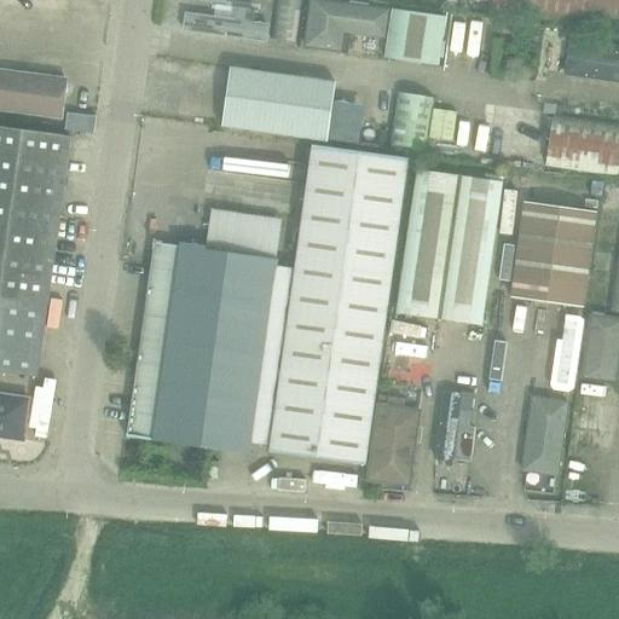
[(276,0),(271,40),(296,44),(302,0),(276,0)]
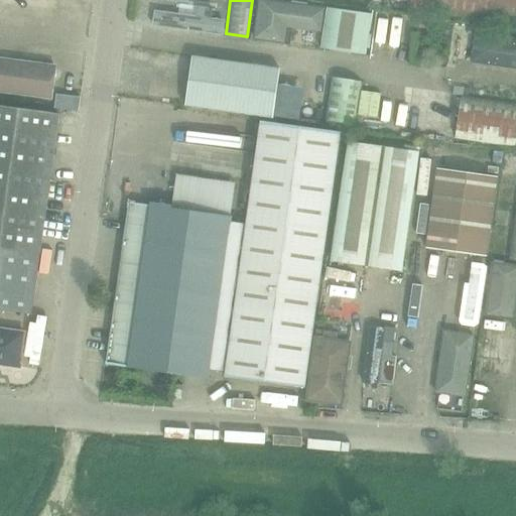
[(325,7),(268,0),(261,0),(256,37),(290,42),(292,26),(321,30),(325,7)]
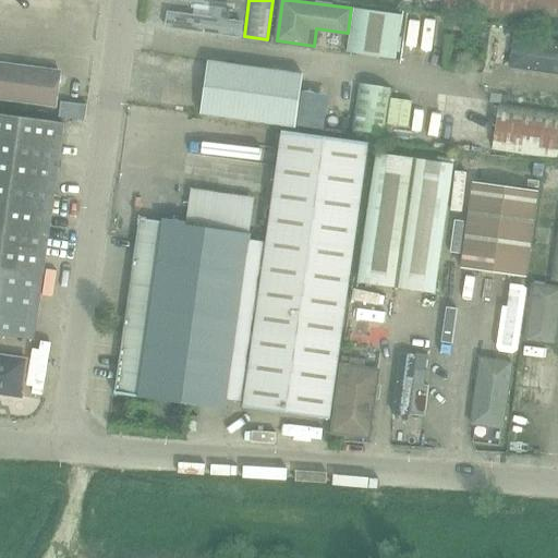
[(557,0),(437,0),(436,9),(557,26),(557,0)]
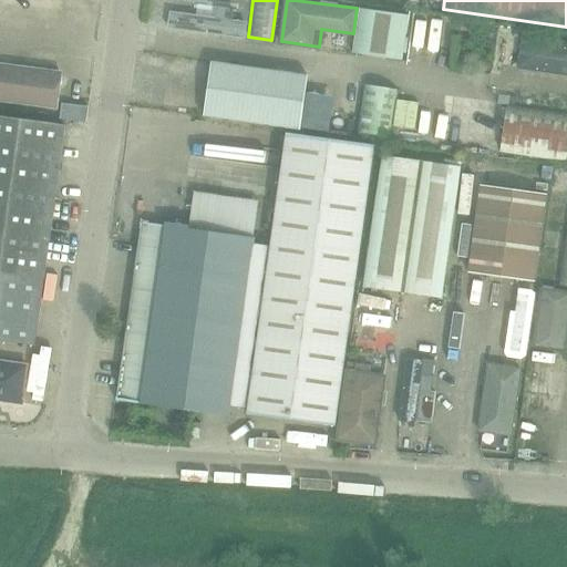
[(234,9),(217,8),(216,19),(172,12),(169,29),(241,39),(244,22),(233,21),(234,9)]
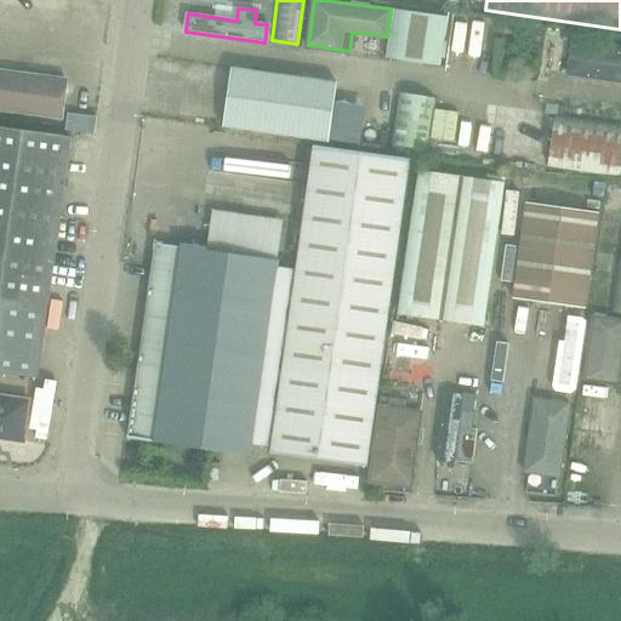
[(394,10),(391,35),(387,60),(439,67),(446,18),(394,10)]
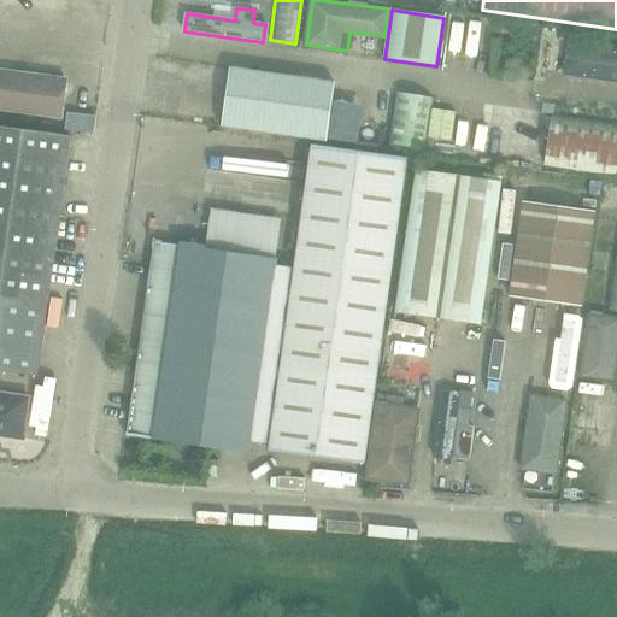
[(616,86),(616,48),(568,42),(563,78),(616,86)]
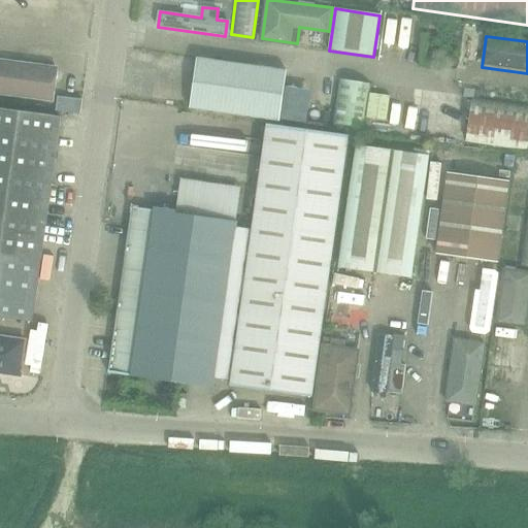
[(0,94),(54,101),(59,65),(0,57),(0,94)]
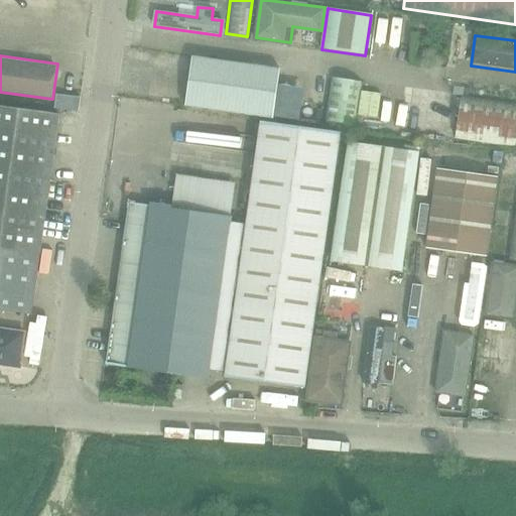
[(191,56),(184,106),(273,118),(279,70),(191,56)]
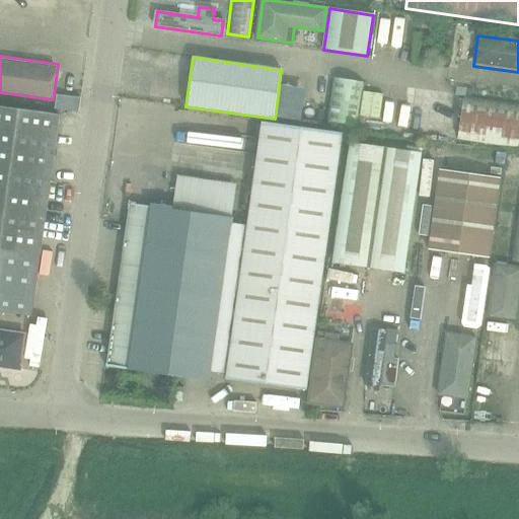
[(364,83),(332,78),(330,92),(326,123),(357,128),(364,83)]
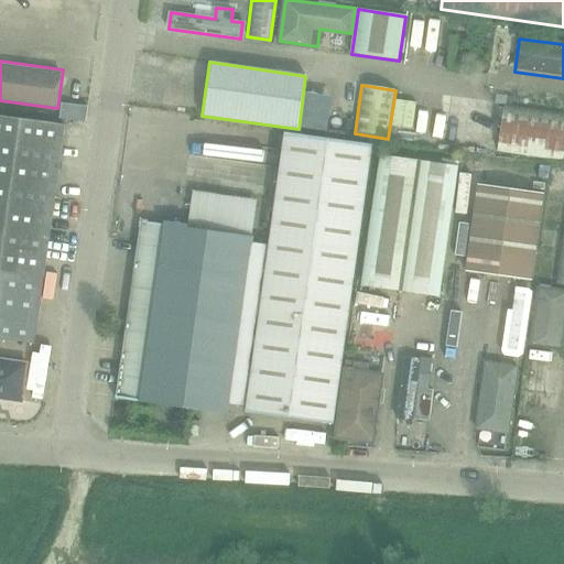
[(497,152),(563,162),(563,155),(563,116),(503,108),(497,152)]
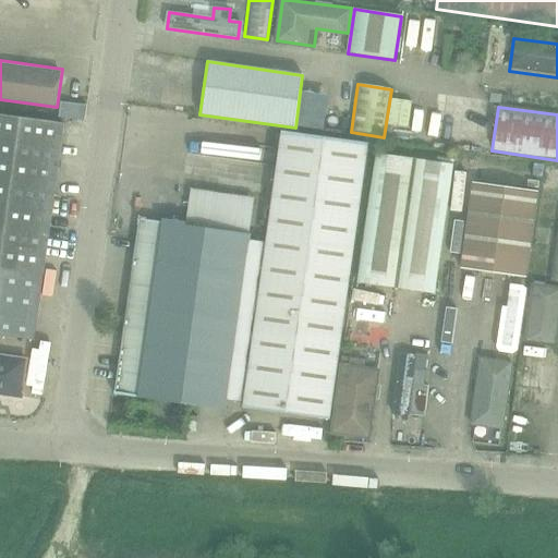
[(0,114),(0,335),(33,340),(63,123),(0,114)]
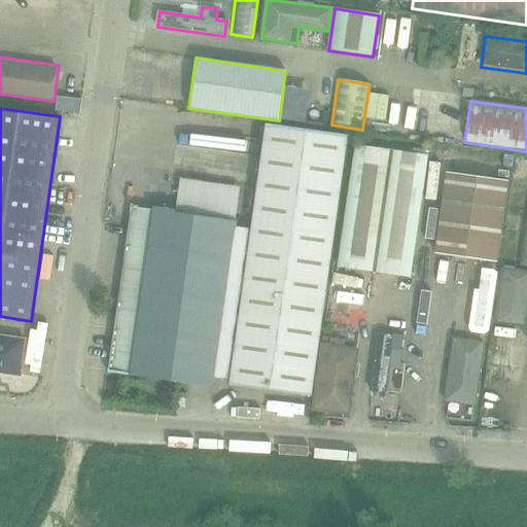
[(235,226),(236,222),(138,208),(138,206),(132,205),(131,209),(132,209),(109,371),(108,371),(108,372),(212,386),(213,379),(230,381),(230,385),(311,396),(347,136),(266,125),(251,229),(235,226)]
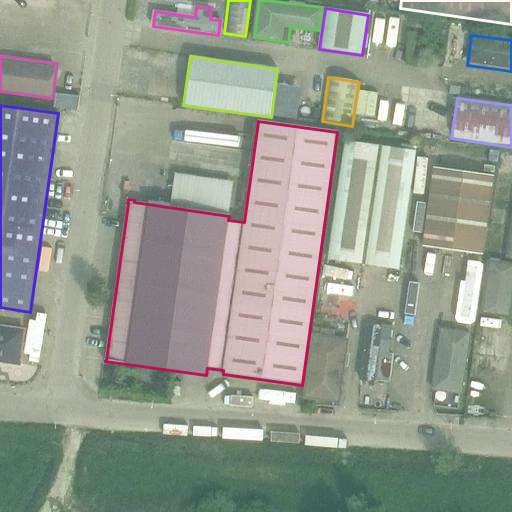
[(340,141),(328,241),(325,260),(398,270),(414,151),(340,141)]
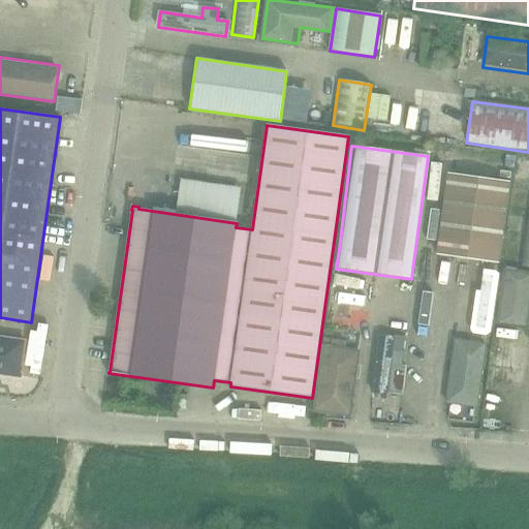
[(448,172),(439,235),(437,255),(498,263),(501,243),(509,181),(448,172)]
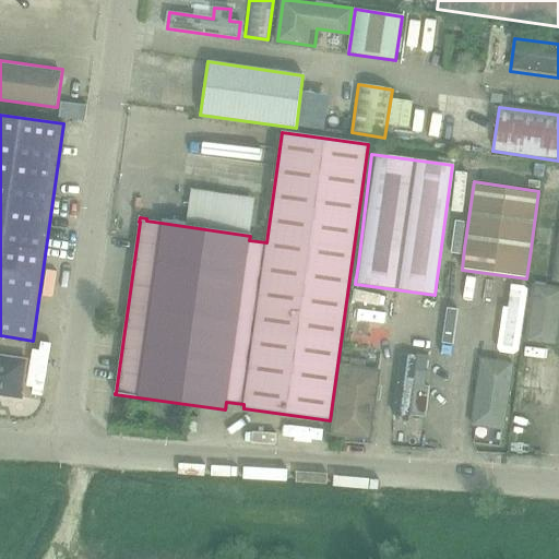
[(558,288),(534,285),(526,342),(557,346),(558,335),(558,288)]
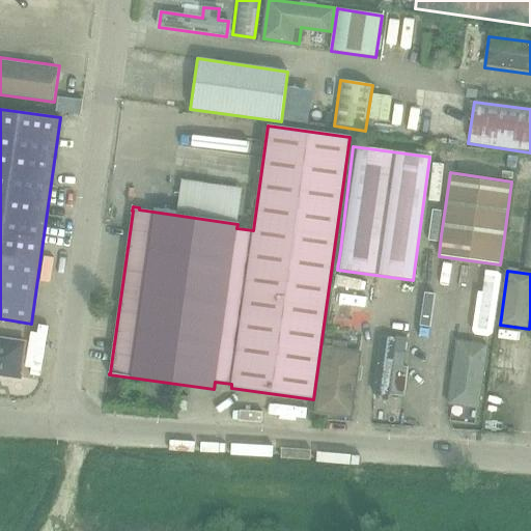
[(380,338),(373,392),(388,394),(391,371),(402,372),(407,337),(396,336),(395,340),(380,338)]
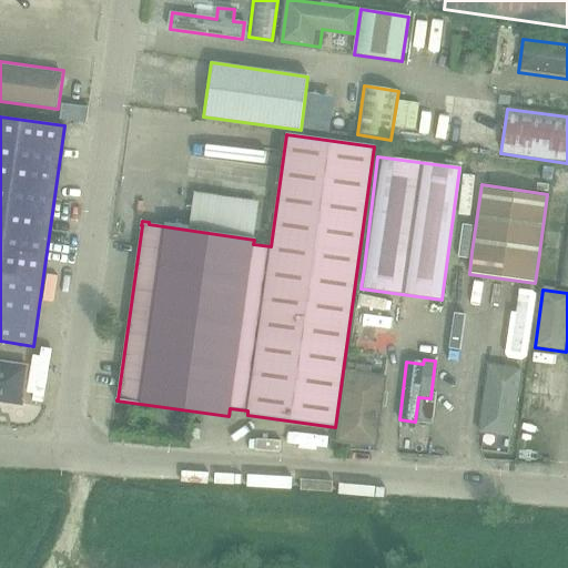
[(0,401),(21,404),(27,366),(0,362),(0,401)]
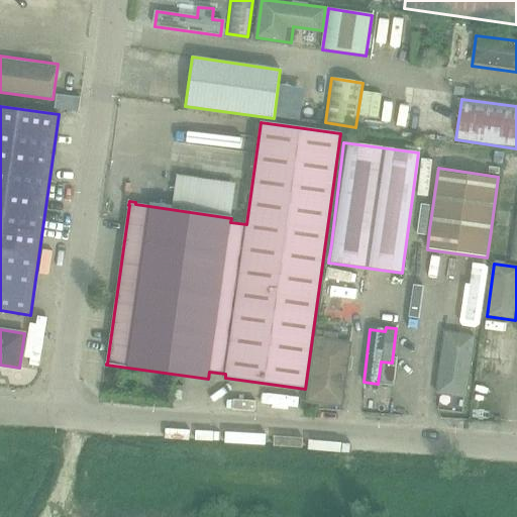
[(436,393),(466,398),(474,336),(444,332),(436,393)]
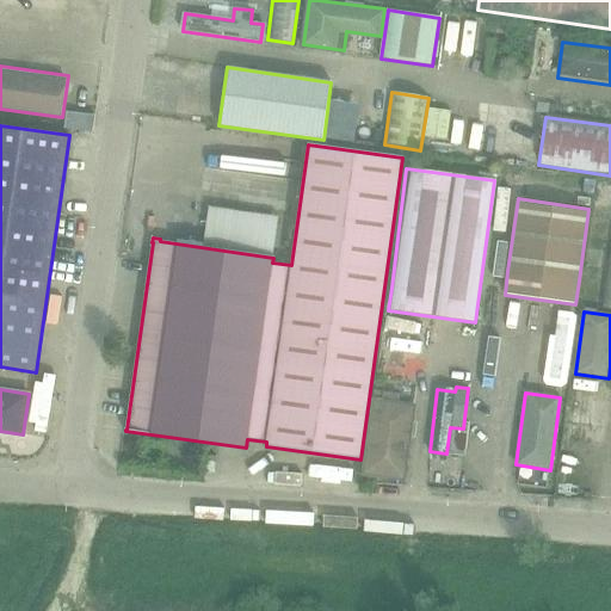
[(402,479),(413,407),(397,405),(399,396),(384,394),(382,402),(374,401),(364,474),(402,479)]
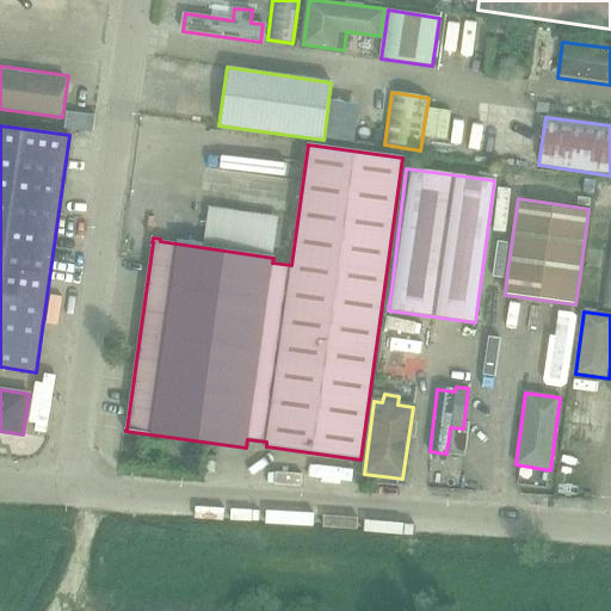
[(216,456),(204,455),(203,473),(215,473),(216,456)]
